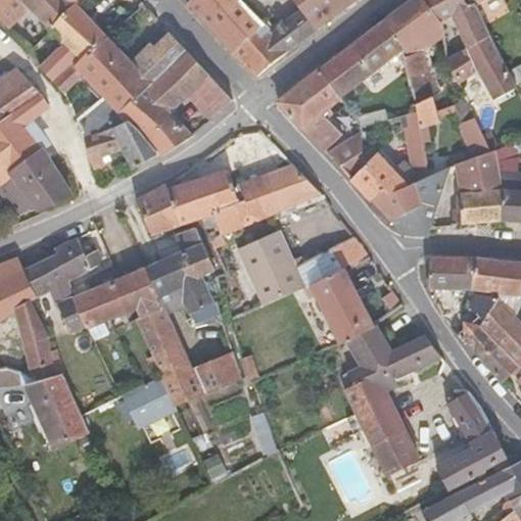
[(0,19),(7,28),(28,8),(49,30),(76,2),(74,0),(0,0),(0,19)]
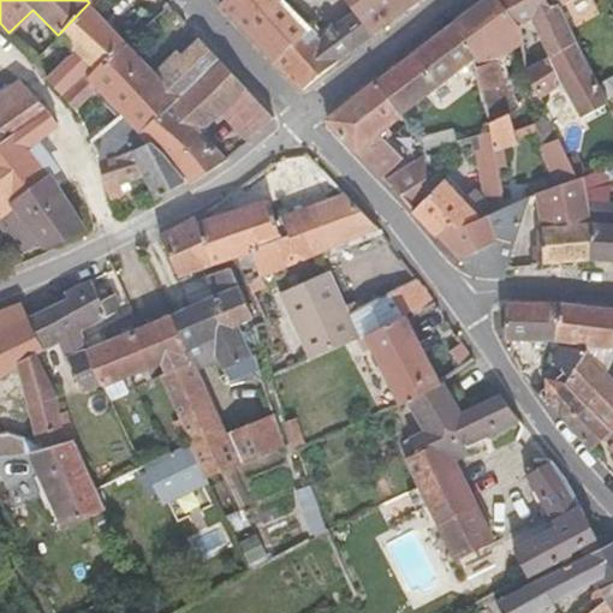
[(222,0),(219,4),(272,60),(309,30),(283,0),(222,0)]
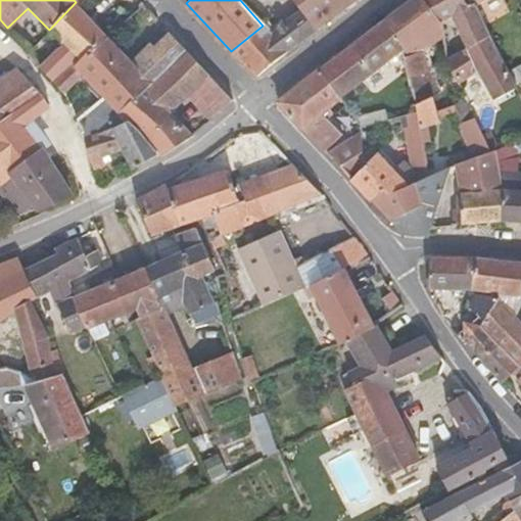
[(294,0),(299,7),(315,30),(324,22),(353,1),(354,0),(294,0)]
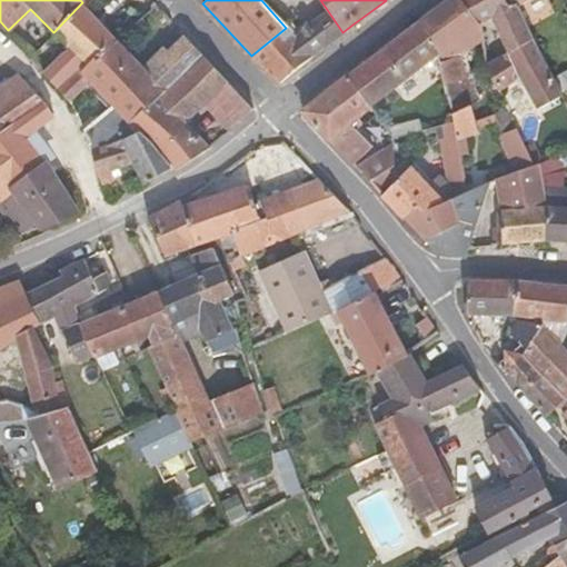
[(445,85),(466,77),(461,63),(458,55),(483,39),(480,25),(461,0),(445,0),(439,5),(419,20),(440,52),(438,55),(445,85)]
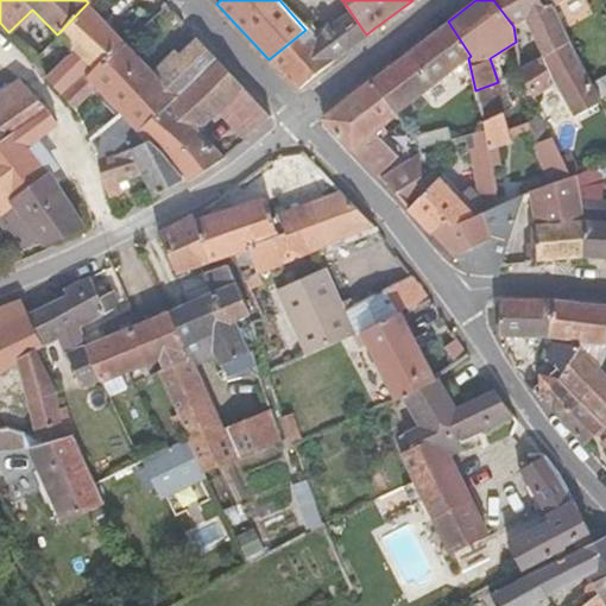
[(573,114),(599,101),(559,23),(550,7),(545,10),(540,0),(493,0),(513,26),(525,21),(540,54),(519,67),(517,68),(531,96),(555,82),(563,98),(573,114)]
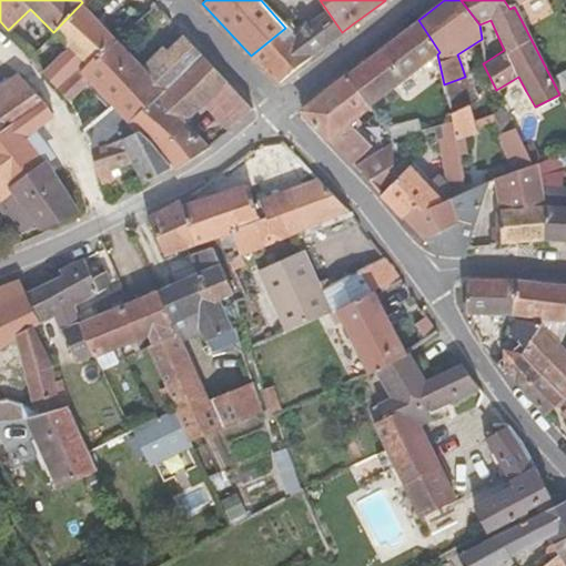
[(504,0),(509,9),(514,7),(524,0),(504,0)]
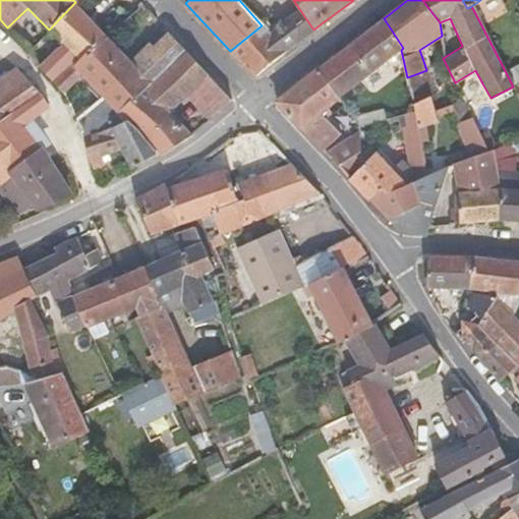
[(480,0),(471,6),(478,19),(508,3),(506,0),(480,0)]
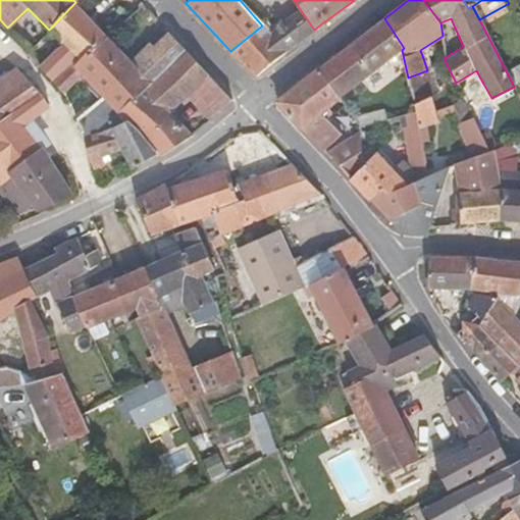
[(106,35),(75,3),(75,2),(49,30),(61,42),(45,58),(63,76),(106,35)]
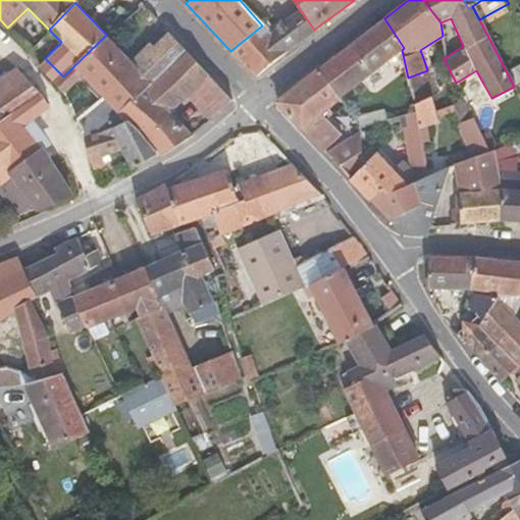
[(268,32),(262,26),(230,51),(254,76),(297,43),(314,30),(299,7),(268,32)]
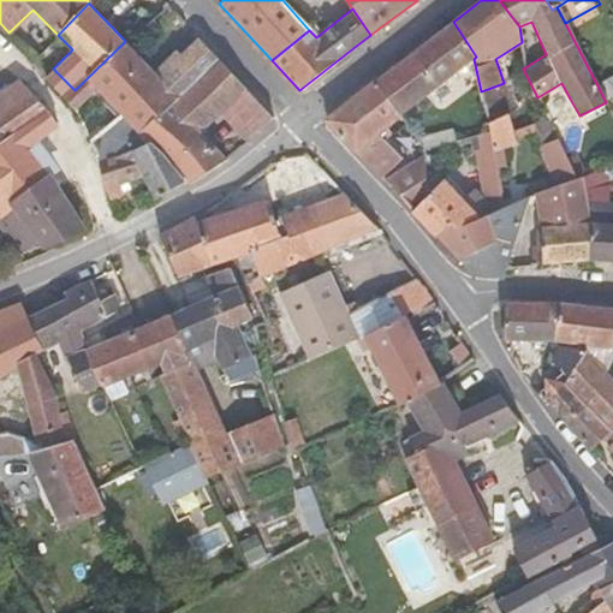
[(402,115),(474,59),(476,57),(453,22),(417,48),(375,81),(402,115)]
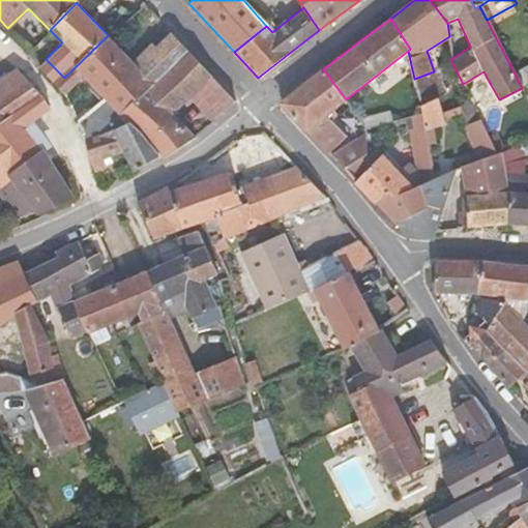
[(138,65),(108,35),(64,78),(57,86),(64,93),(82,76),(105,99),(122,118),(194,57),(173,33),(138,65)]
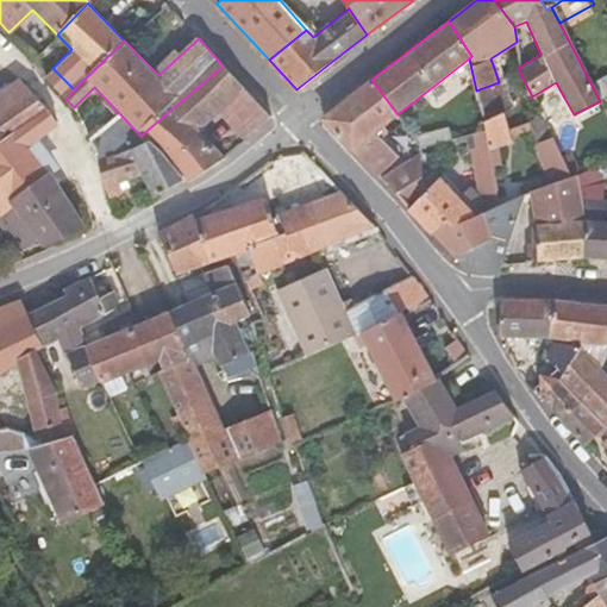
[(217,112),(241,137),(269,116),(245,89),(223,66),(141,136),(146,141),(182,179),(185,180),(225,156),(199,129),(217,112)]
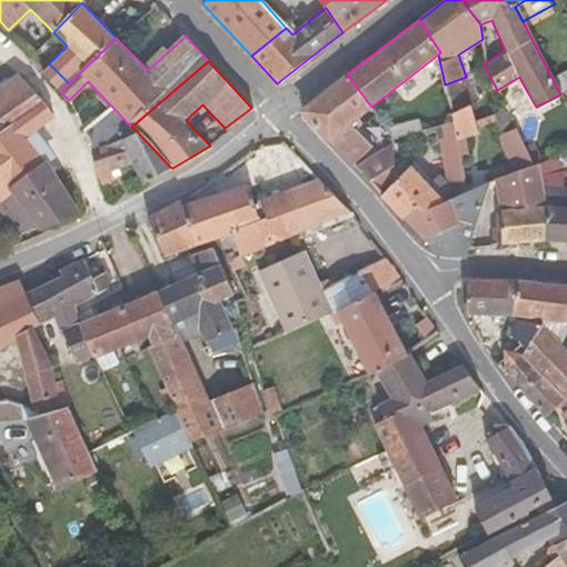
[(49,63),(41,70),(61,92),(69,83),(49,63)]
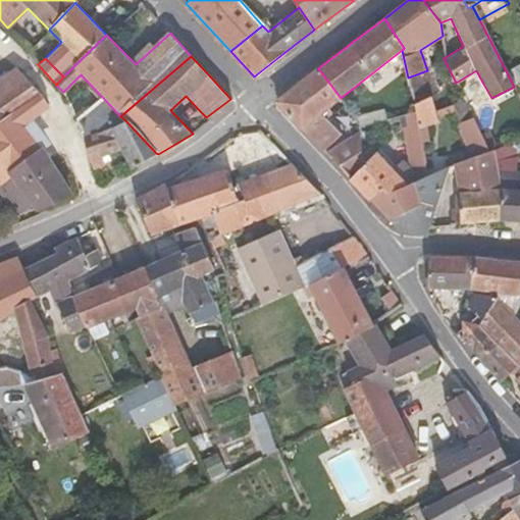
[(323,112),(341,98),(318,68),(275,101),(323,151),(343,132),(323,112)]
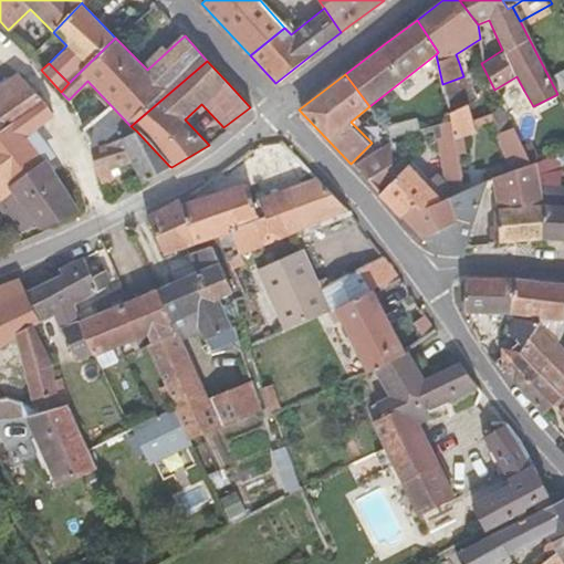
[(468,103),(463,76),(442,84),(448,108),(449,113),(468,103)]
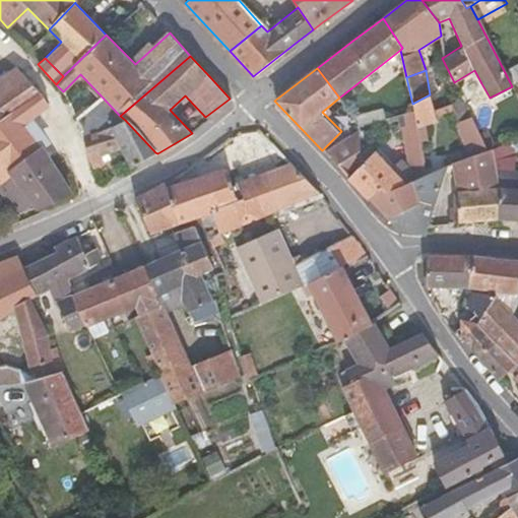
[(0,118),(11,111),(38,90),(20,71),(0,94),(0,118)]
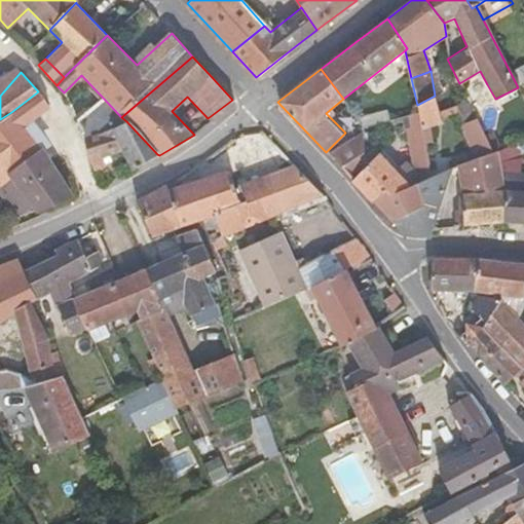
[(23,125),(47,106),(38,91),(11,112),(23,125)]
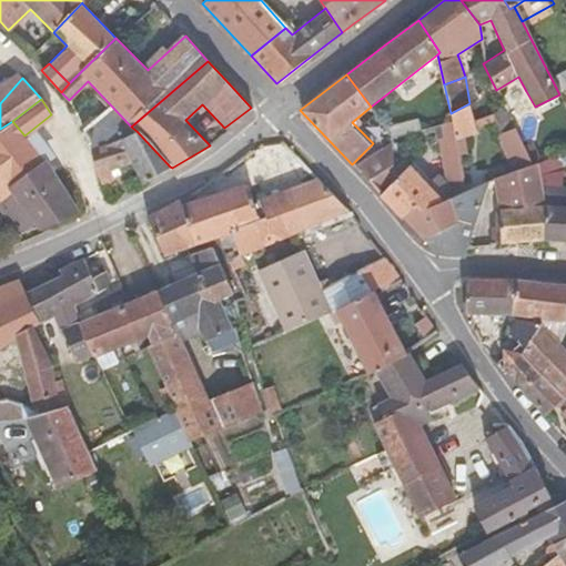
[(452,121),(456,139),(477,132),(476,127),(495,119),(493,114),(475,120),(470,103),(451,113),(452,121)]
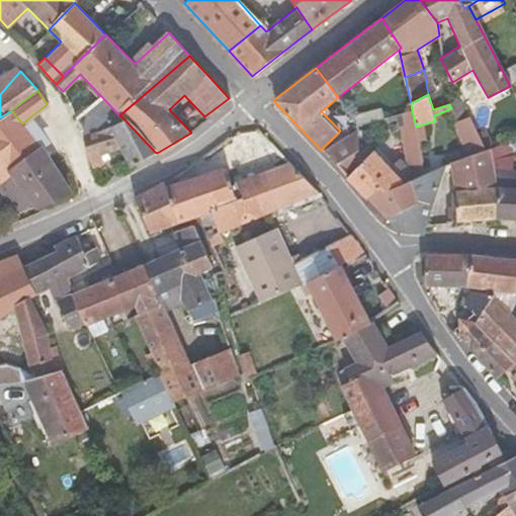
[(451,108),(456,121),(468,115),(458,94),(449,100),(449,104),(451,108)]
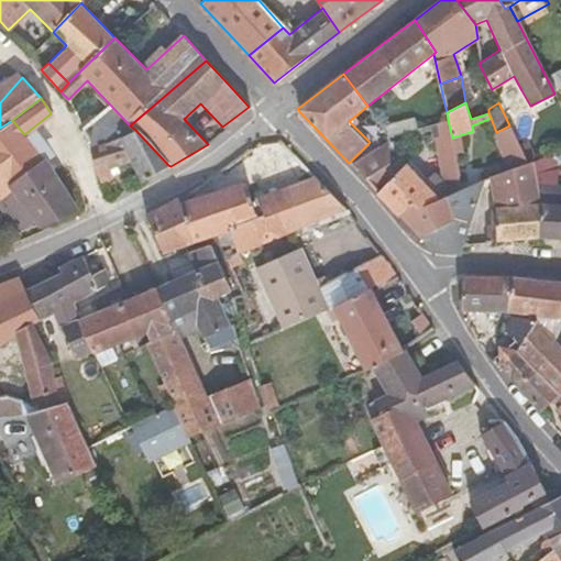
[(80,125),(88,147),(90,146),(135,130),(130,125),(111,106),(80,125)]
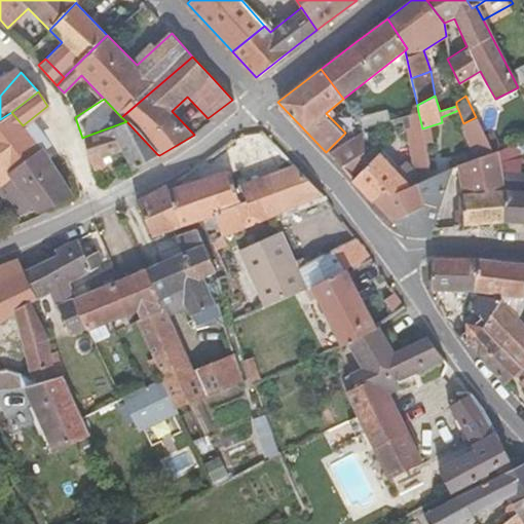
[(362,125),(381,121),(387,120),(384,109),(356,116),(362,125)]
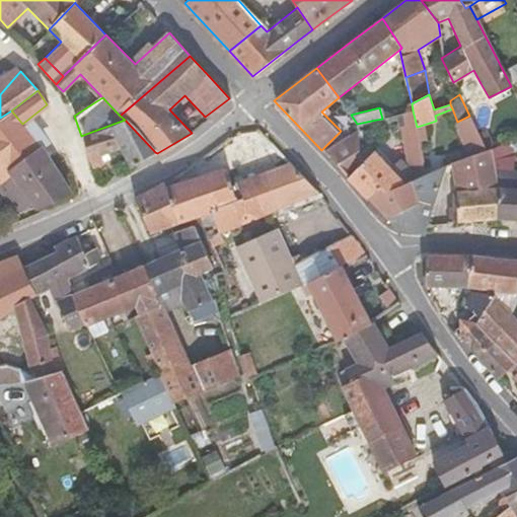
[(39,146),(22,124),(11,111),(0,118),(0,162),(6,170),(39,146)]
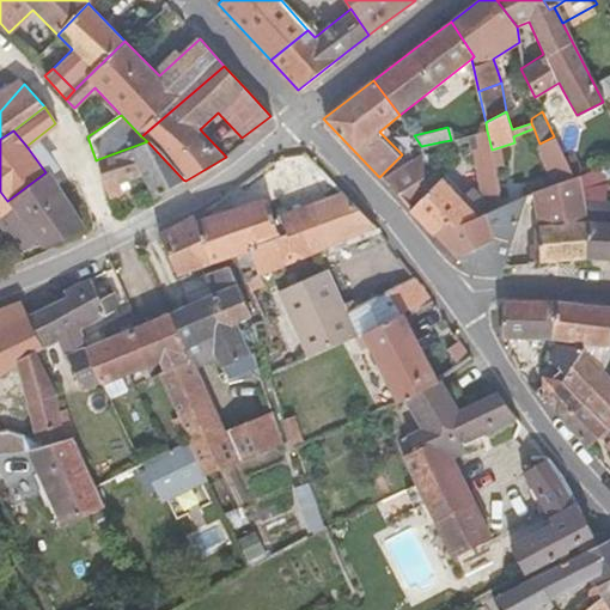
[(481,202),(483,214),(500,207),(492,150),(487,130),(468,135),(479,194),(481,202)]
